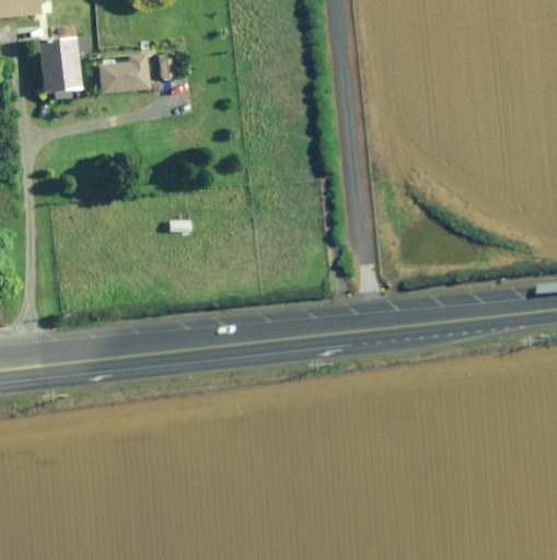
[(0,0),(0,18),(44,14),(42,0),(0,0)]
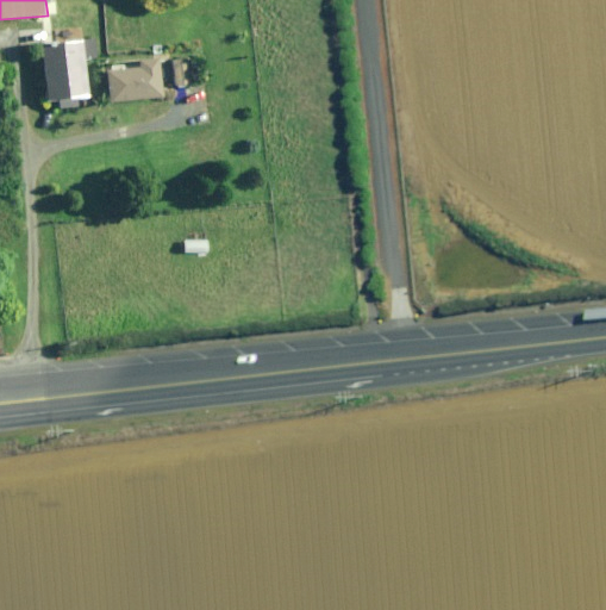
[(98,58),(97,38),(51,43),(52,49),(43,49),(48,100),(60,99),(60,109),(79,107),(77,98),(88,97),(85,60),(98,58)]
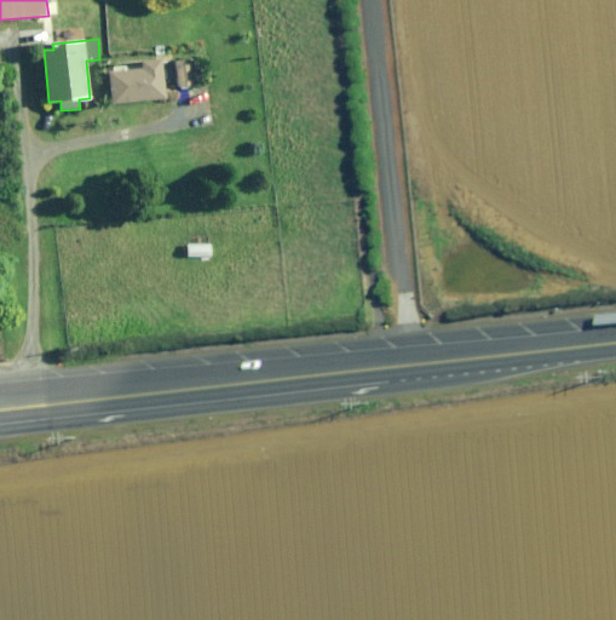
[(195,86),(193,59),(177,61),(179,87),(195,86)]
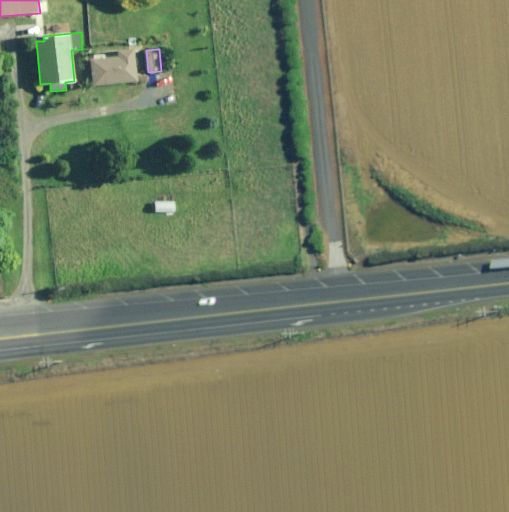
[(138,81),(135,52),(89,58),(93,86),(138,81)]
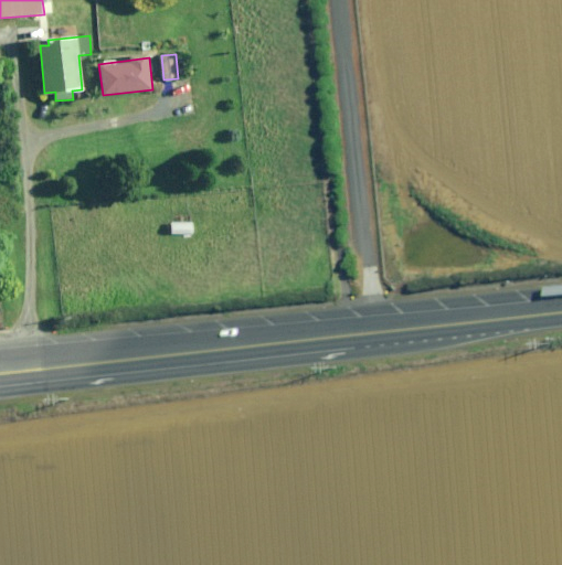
[(194,234),(194,222),(172,223),(172,234),(194,234)]
